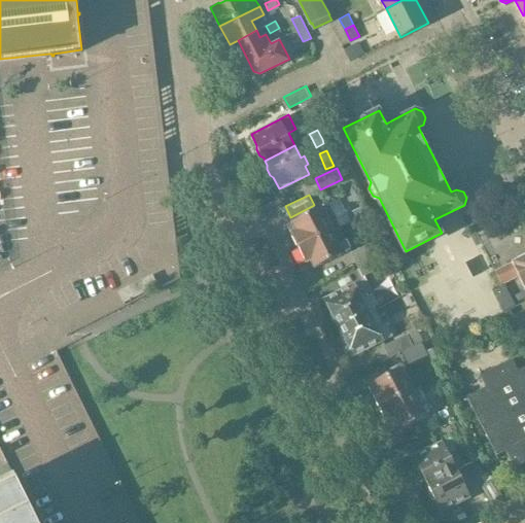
[(291,231),(299,246),(340,225),(329,202),(322,206),(322,205),(292,220),(296,229),(291,231)]
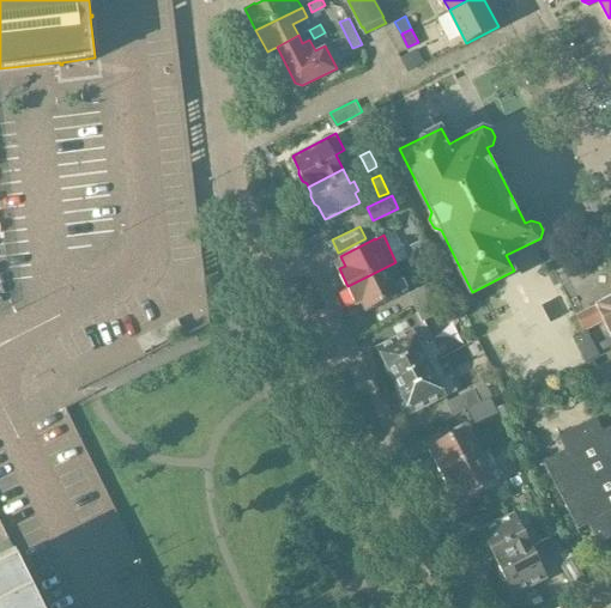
[(428,236),(415,242),(419,250),(433,244),(428,236)]
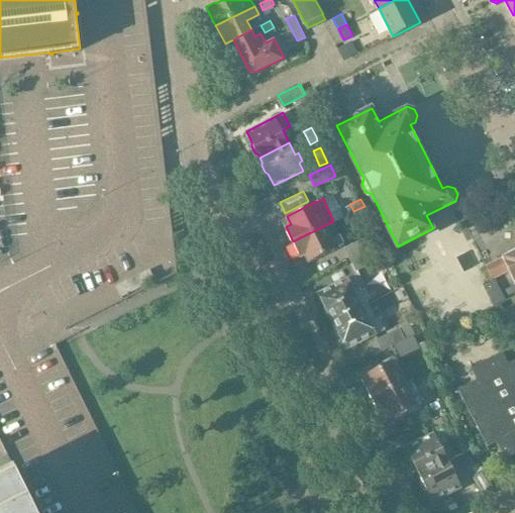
[(372,247),(366,236),(353,211),(344,216),(352,234),(351,235),(354,241),(345,246),(351,258),(372,247)]
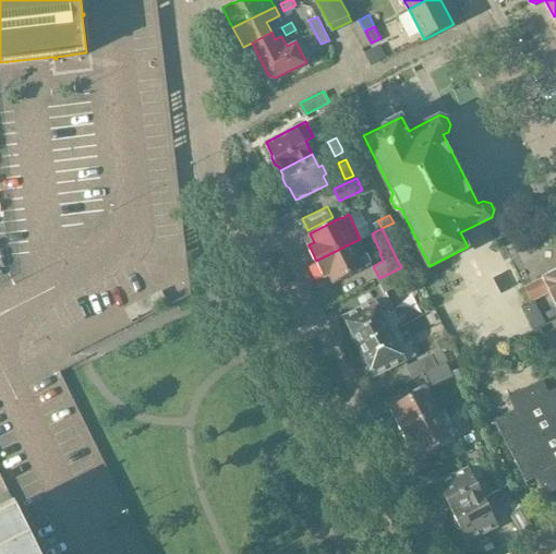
[(360,239),(316,261),(324,276),(329,274),(334,282),(365,266),(372,263),(360,239)]
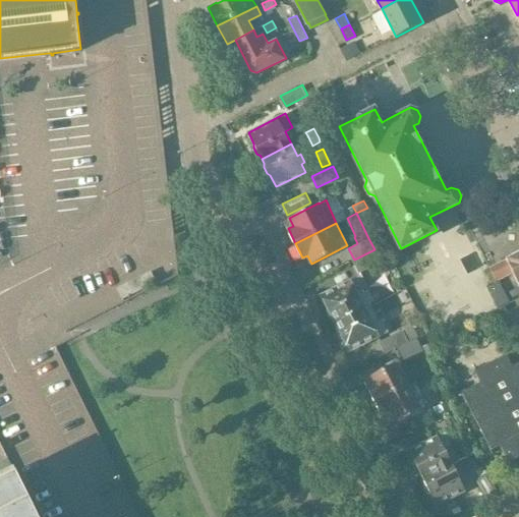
[(375,249),(354,260),(359,271),(373,264),(378,274),(385,270),(375,249)]
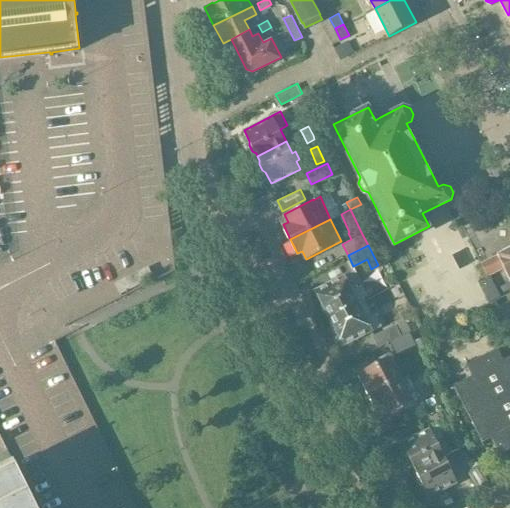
[(509,246),(481,261),(488,275),(504,267),(509,276),(509,246)]
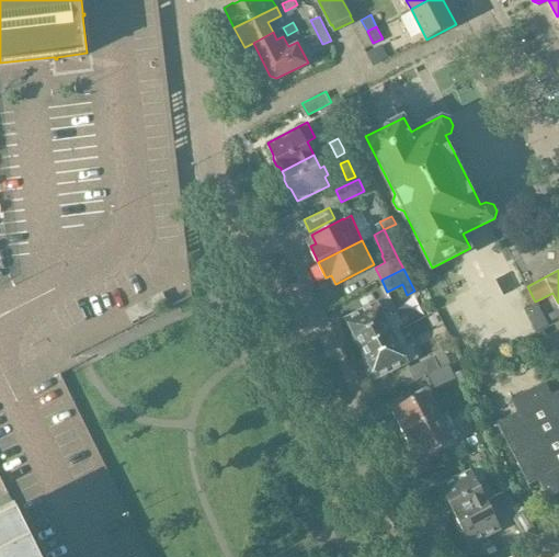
[(358,342),(361,347),(399,328),(391,310),(397,308),(390,295),(345,317),(352,330),(352,333),(355,341),(358,342)]
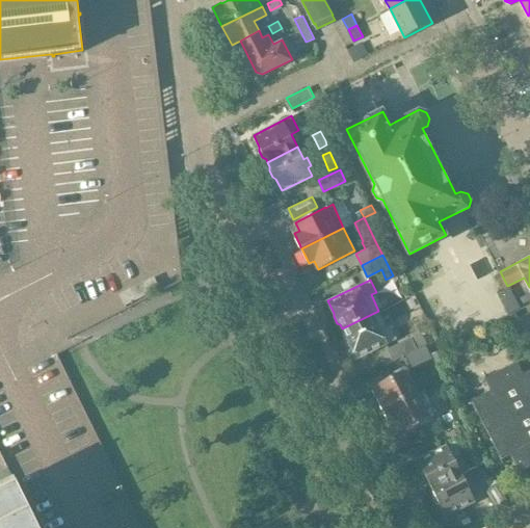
[(502,290),(500,291),(510,311),(512,310),(518,307),(521,306),(509,285),(508,286),(502,290)]
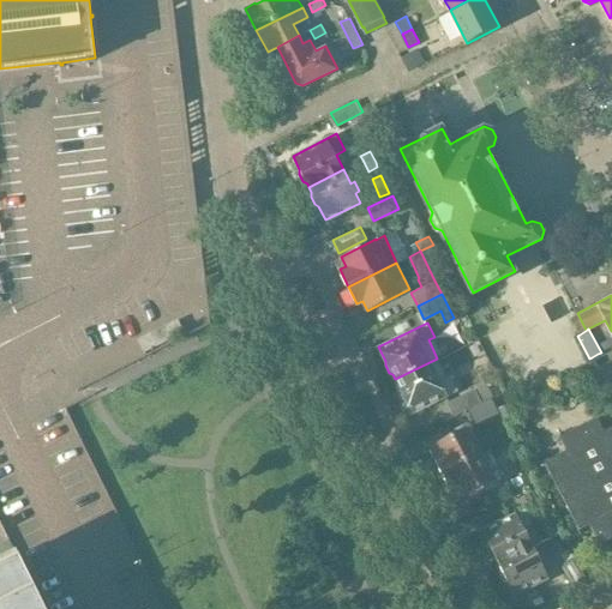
[(594,357),(568,372),(574,384),(601,371),(594,357)]
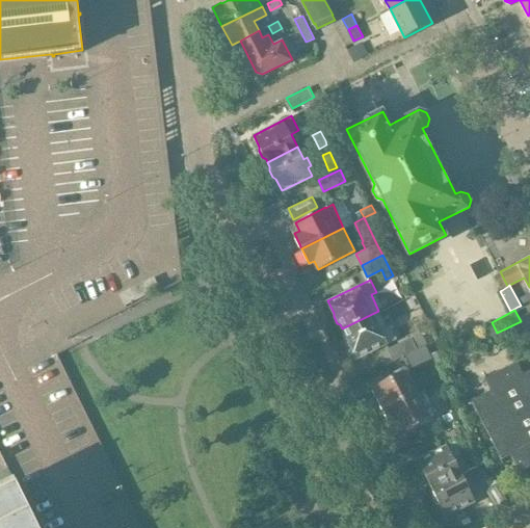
[(378,311),(342,328),(344,333),(344,337),(347,343),(350,345),(356,358),(396,338),(390,324),(387,326),(378,311)]
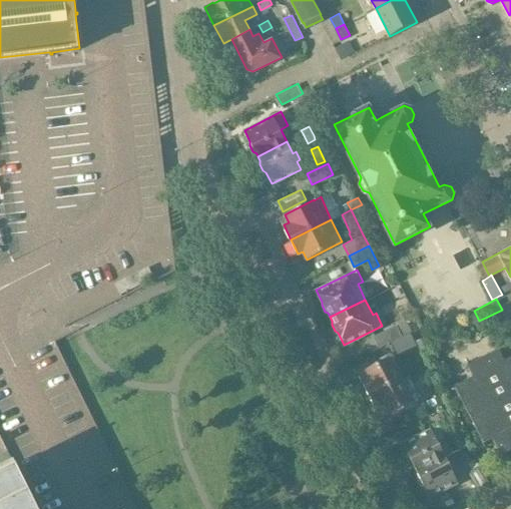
[(393,339),(412,330),(407,320),(397,325),(396,325),(375,335),(380,346),(394,339),(393,339)]
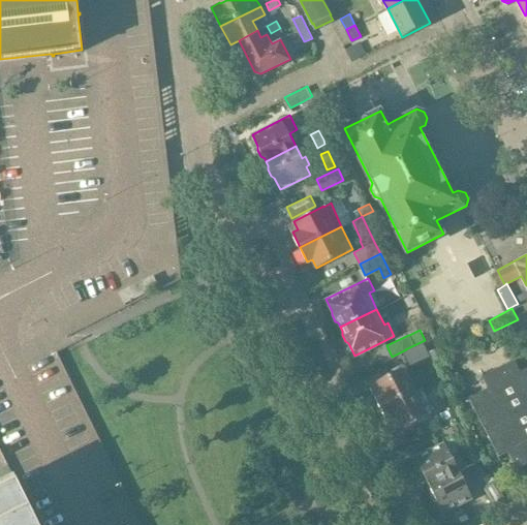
[(440,345),(429,350),(434,360),(444,354),(440,345)]
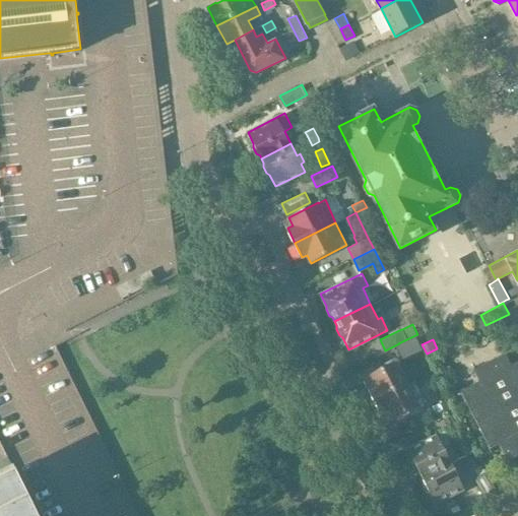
[(506,355),(494,362),(474,371),(480,382),(462,392),(476,422),(477,422),(491,449),(500,445),(508,461),(517,456),(517,363),(512,367),(506,355)]
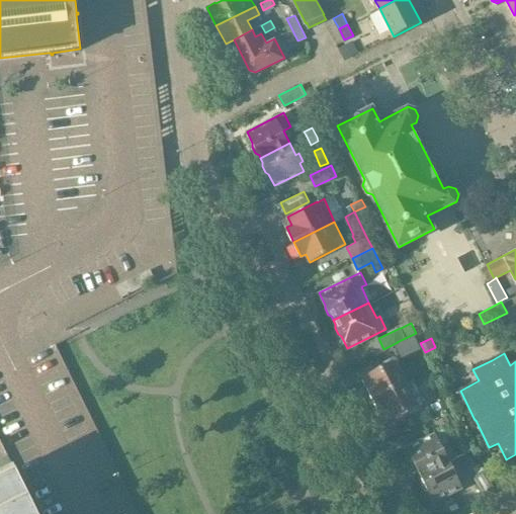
[(361,376),(373,399),(407,381),(396,359),(361,376)]
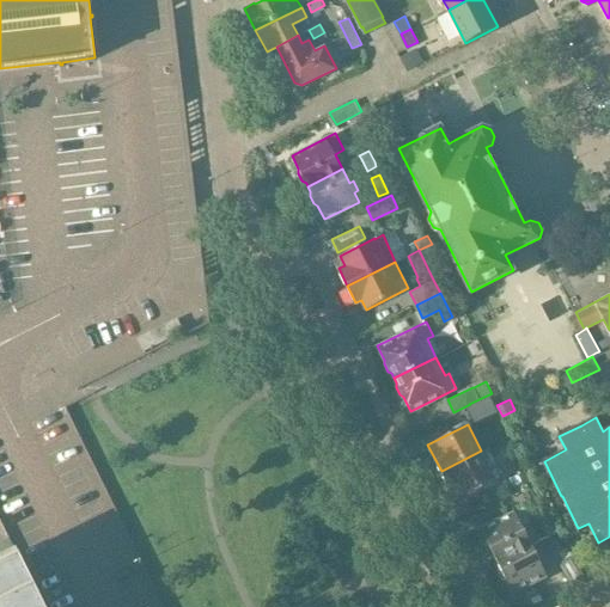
[(481,451),(441,471),(455,497),(495,477),(489,467),(498,464),(489,447),(481,451)]
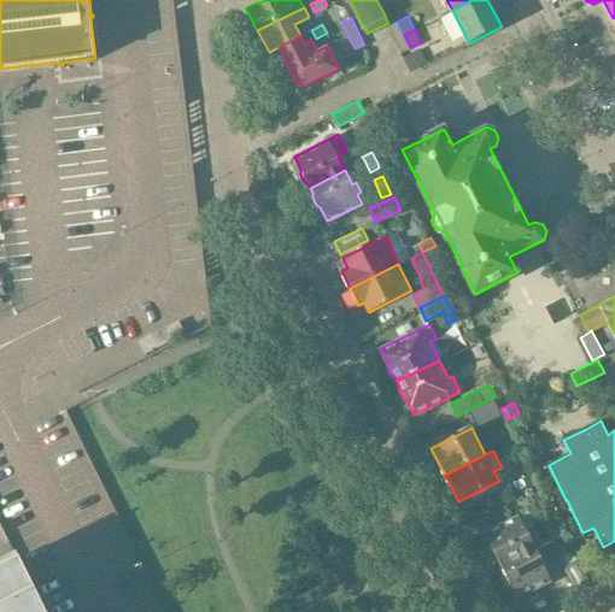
[(528,486),(538,481),(531,466),(521,471),(528,486)]
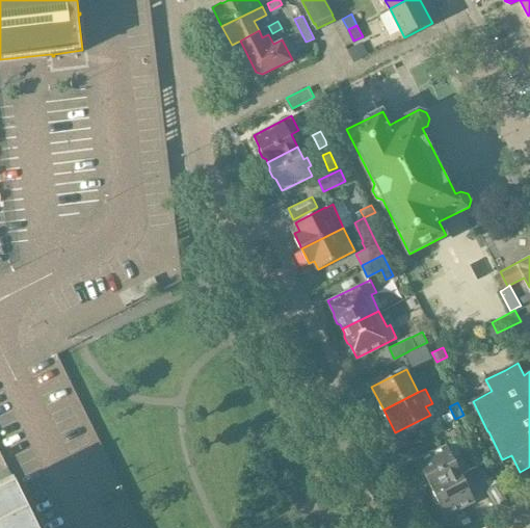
[(429,483),(431,487),(461,472),(454,456),(461,453),(455,440),(418,459),(423,471),(423,475),(426,481),(429,483)]
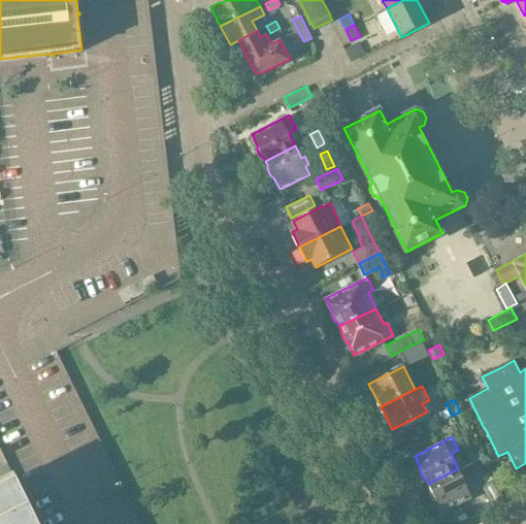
[(475,460),(483,456),(472,436),(464,440),(470,451),(475,460)]
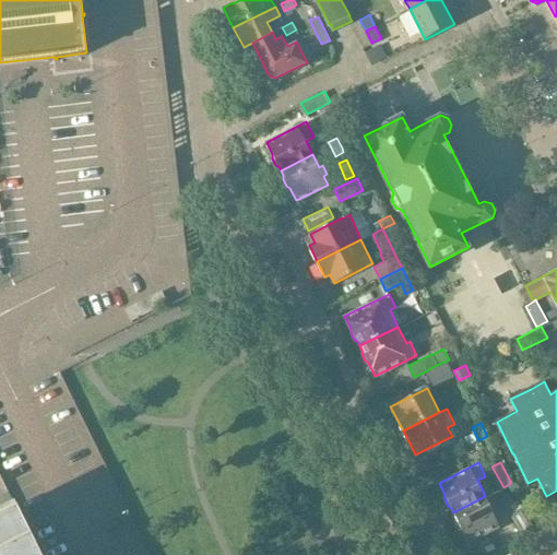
[(485,496),(453,512),(455,516),(455,520),(459,528),(462,529),(469,541),(499,526),(485,496)]
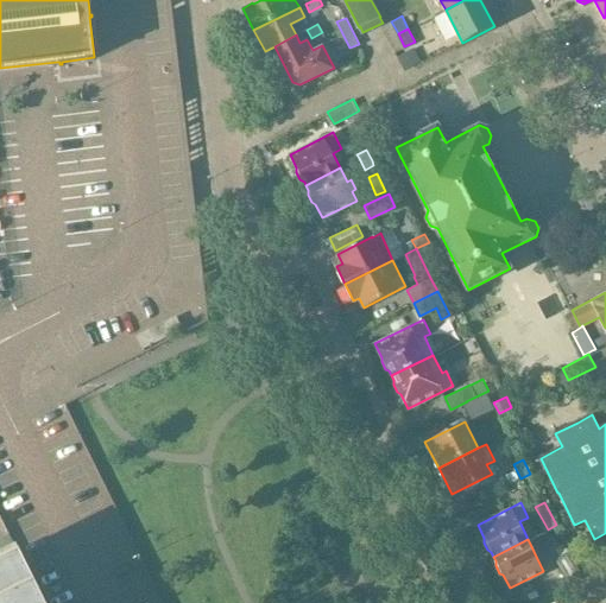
[(582,576),(569,551),(565,541),(553,548),(569,582),(582,576)]
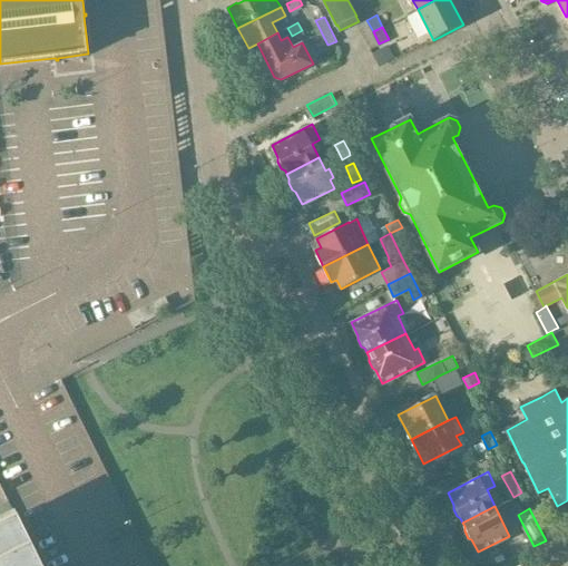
[(0,565),(41,565),(19,520),(17,516),(0,525),(0,565)]
